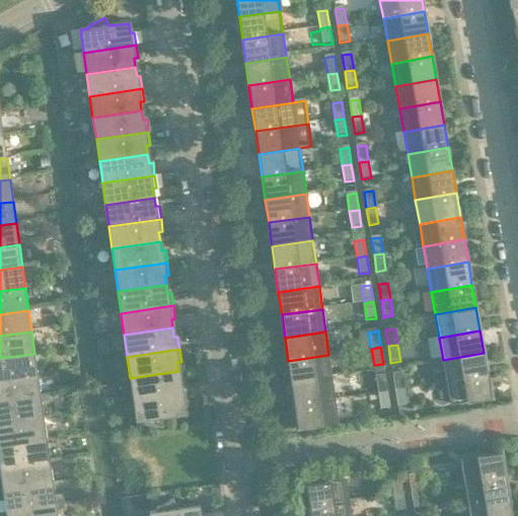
[(484,353),(443,360),(447,383),(488,376),(484,353)]
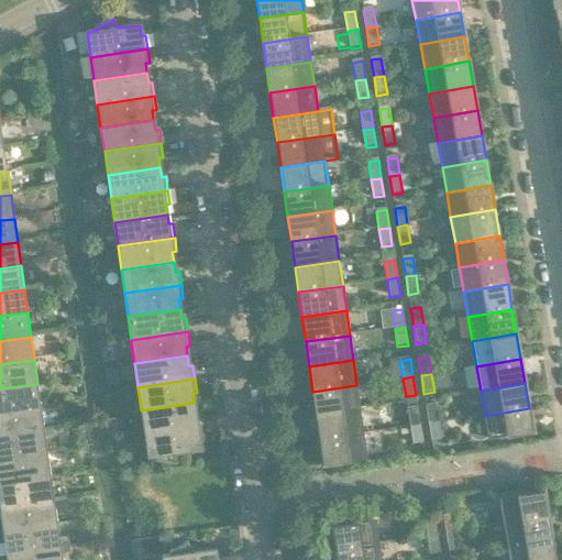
[(37,384),(0,388),(0,413),(41,407),(37,384)]
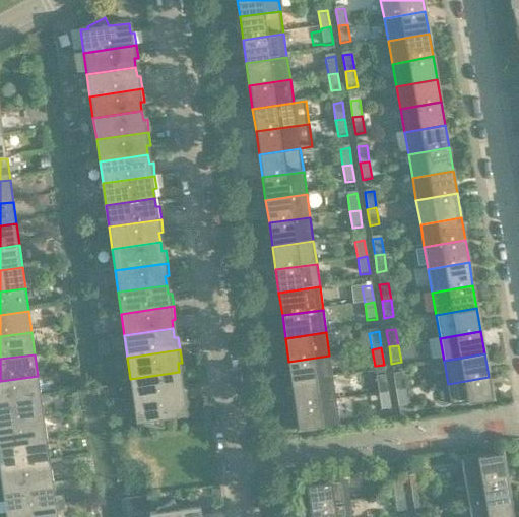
[(329,356),(288,362),(292,384),(333,378),(329,356)]
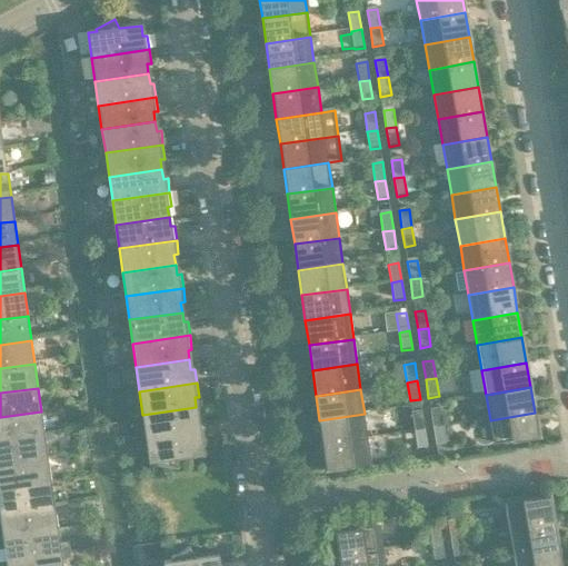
[(196,407),(142,415),(146,438),(203,430),(201,416),(197,417),(196,407)]
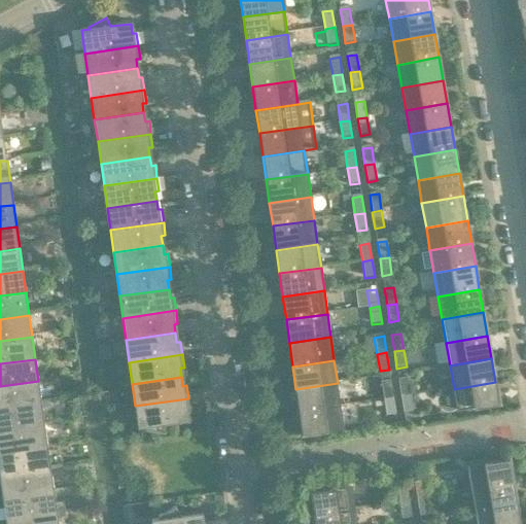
[(398,381),(401,397),(411,396),(408,380),(398,381)]
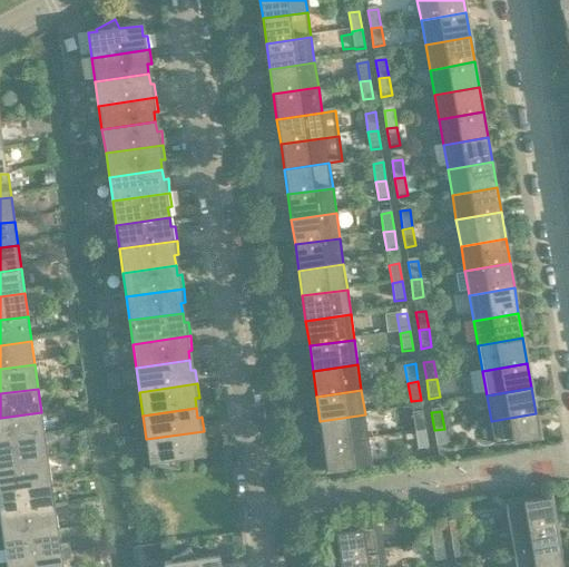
[(41,412),(0,418),(0,442),(45,436),(41,412)]
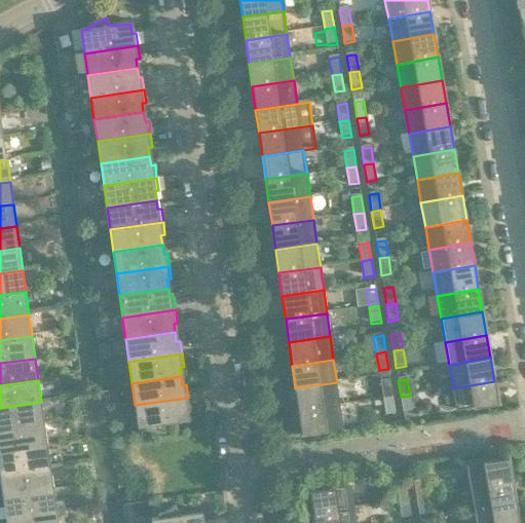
[(380,382),(383,400),(392,398),(390,381),(380,382)]
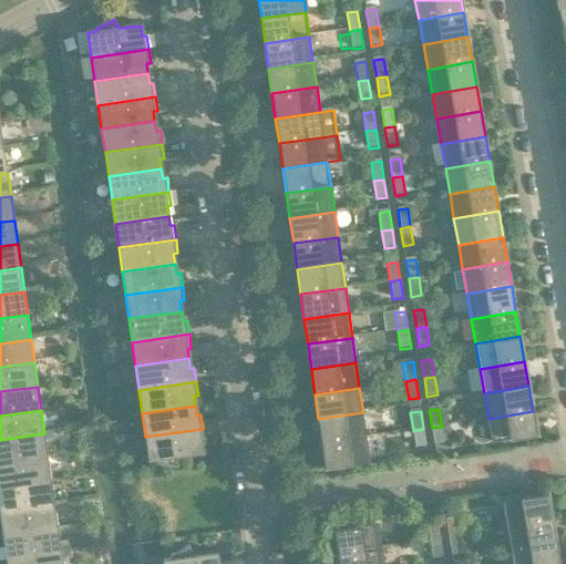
[(533,411),(489,419),(493,444),(537,437),(533,411)]
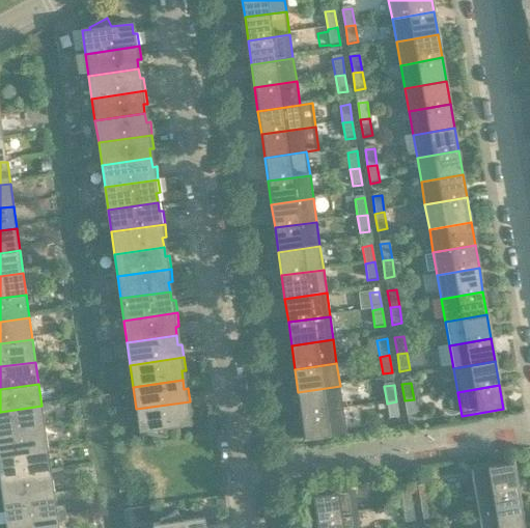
[(340,386),(298,392),(301,416),(343,410),(340,386)]
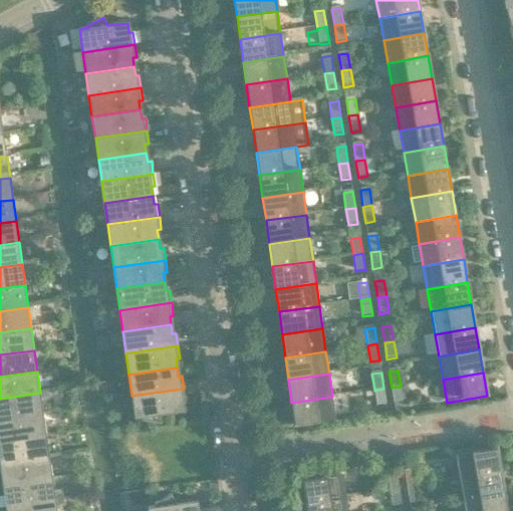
[(401,387),(392,388),(395,405),(404,403),(401,387)]
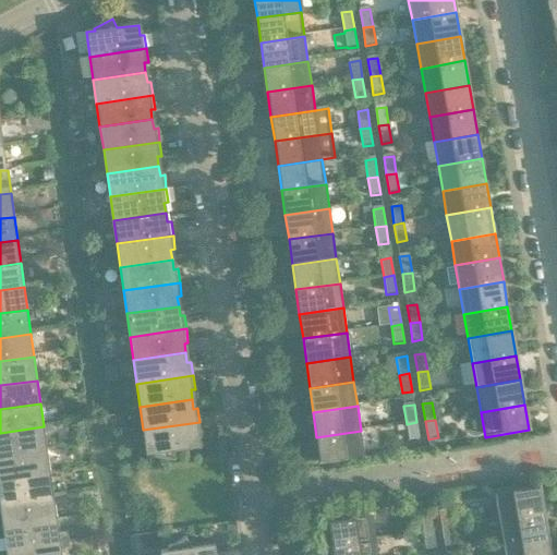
[(200,422),(143,430),(146,455),(155,454),(155,456),(176,460),(177,450),(198,447),(197,436),(202,436),(200,422)]
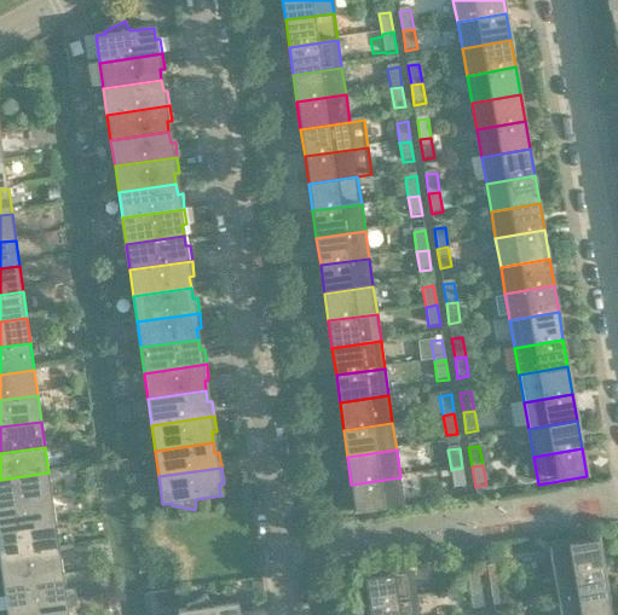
[(462,468),(451,470),(455,489),(466,488),(462,468)]
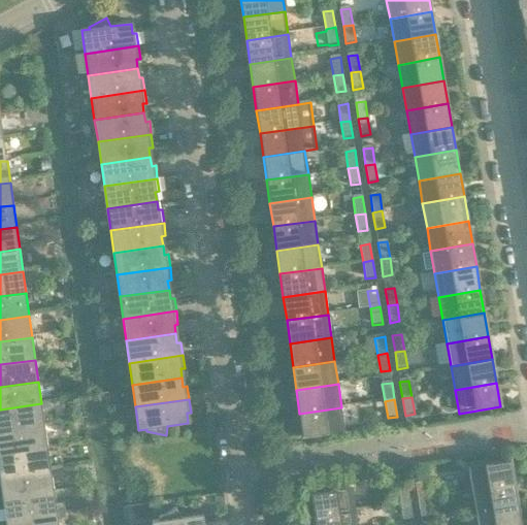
[(41,403),(0,409),(0,432),(44,426),(41,403)]
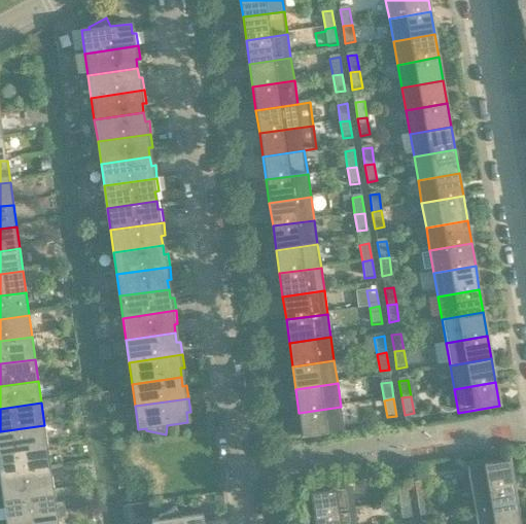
[(341,407),(299,413),(303,438),(344,431),(341,407)]
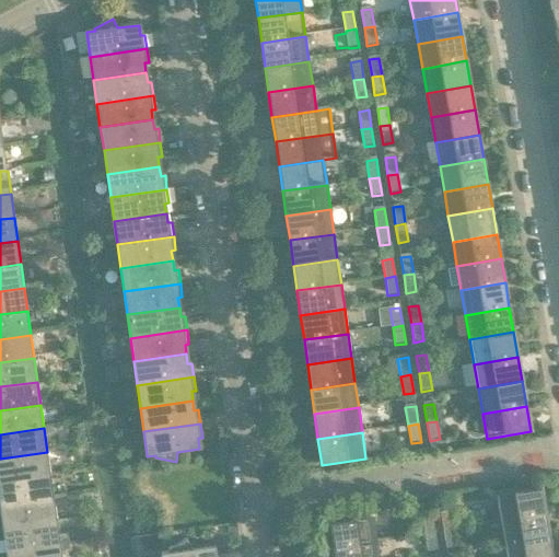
[(47,452),(0,459),(0,482),(50,475),(47,452)]
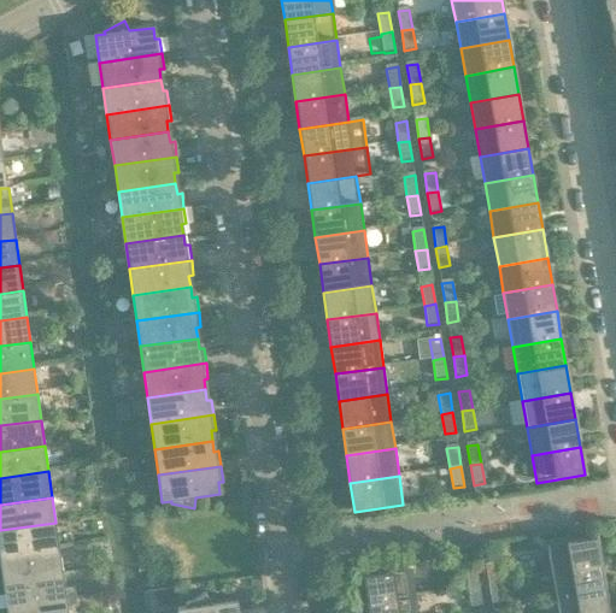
[(56,523),(0,530),(0,556),(59,549),(56,523)]
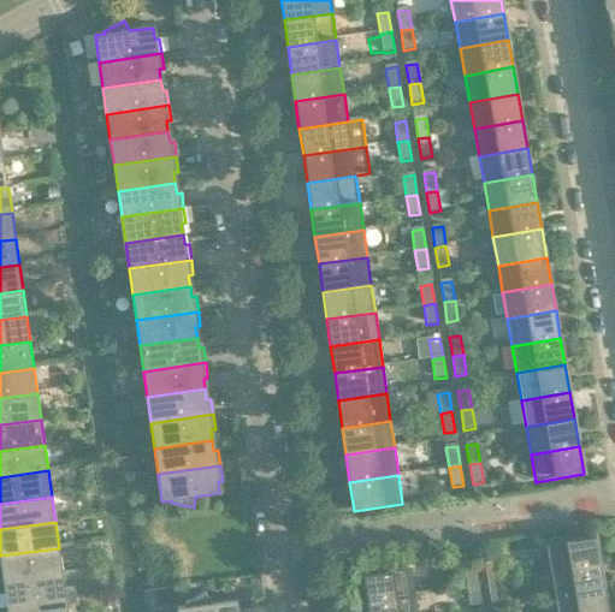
[(547,545),(551,574),(601,565),(595,536),(547,545)]
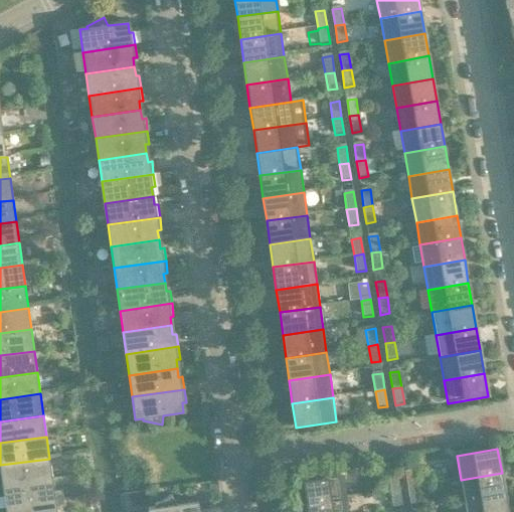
[(49,459),(0,465),(0,478),(3,478),(4,487),(52,480),(49,459)]
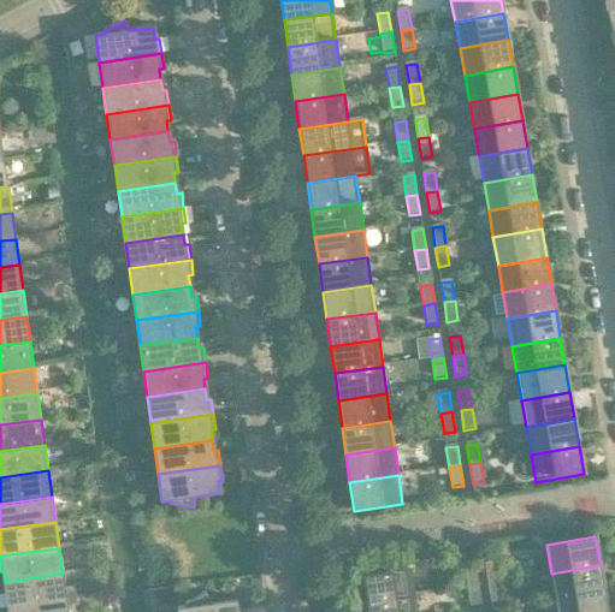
[(485,565),(489,584),(500,583),(496,563),(485,565)]
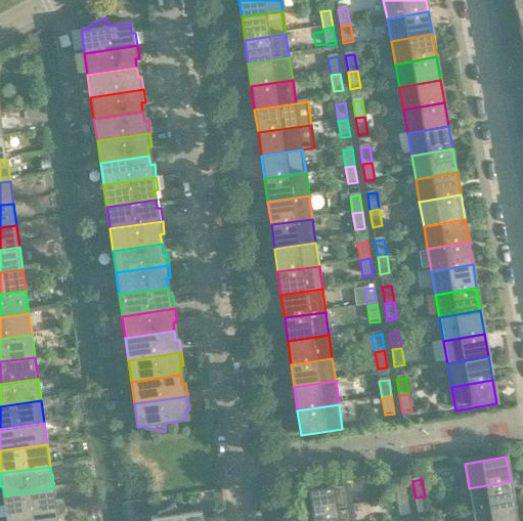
[(511,481),(469,488),(473,511),(514,504),(511,481)]
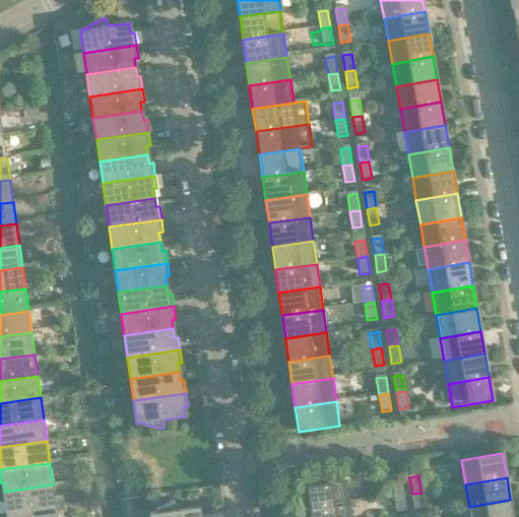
[(306,485),(310,509),(350,503),(347,478),(306,485)]
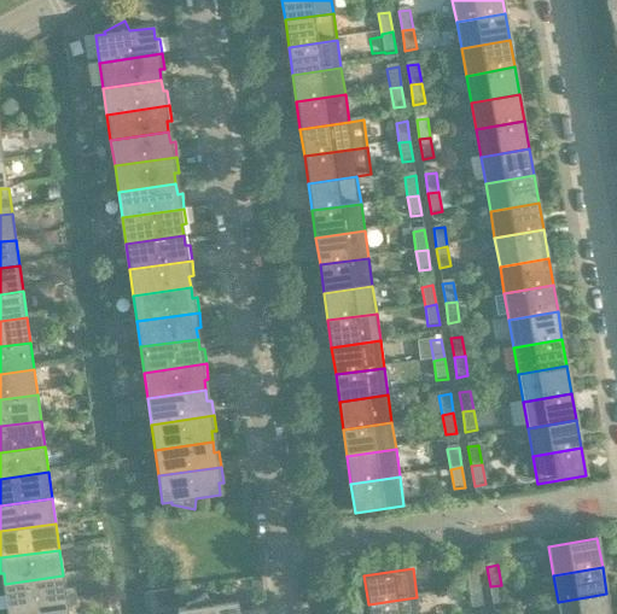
[(466,569),(470,590),(481,588),(477,568),(466,569)]
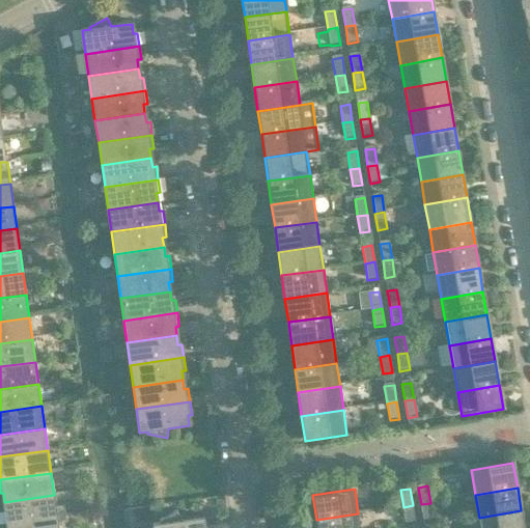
[(54,495),(4,502),(6,511),(2,512),(4,525),(57,518),(54,495)]
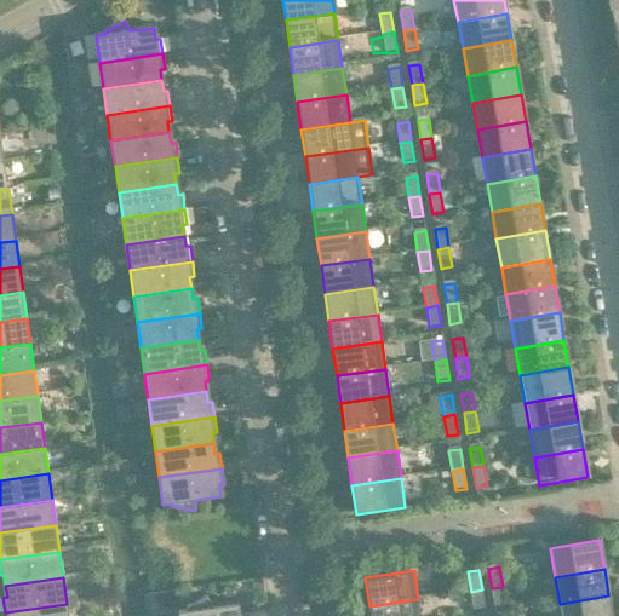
[(503,587),(492,588),(494,608),(505,606),(503,587)]
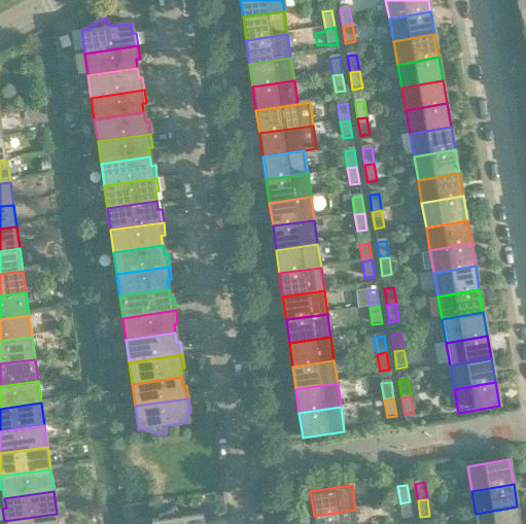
[(410,501),(400,503),(404,520),(413,519),(410,501)]
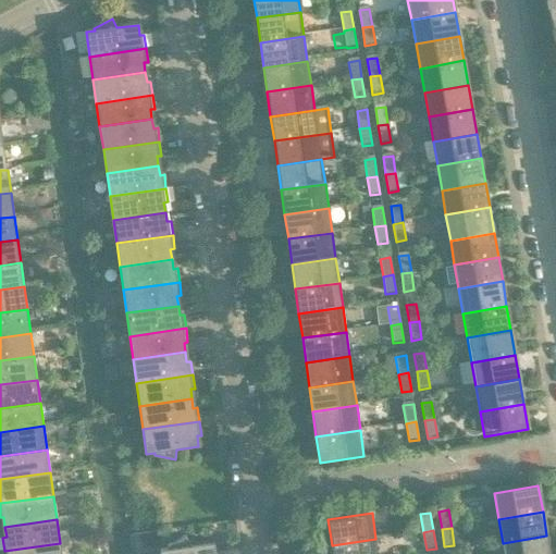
[(550,553),(546,536),(503,543),(504,553),(550,553)]
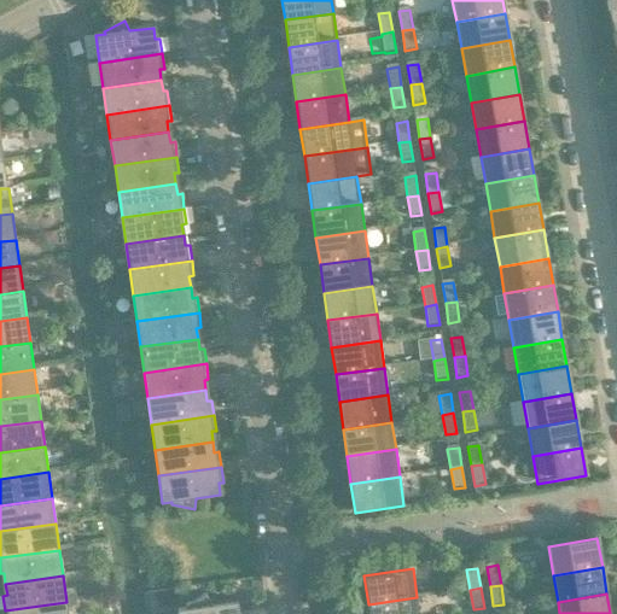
[(178,612),(178,613),(237,613),(236,603),(211,607),(207,596),(186,607),(187,609),(178,612)]
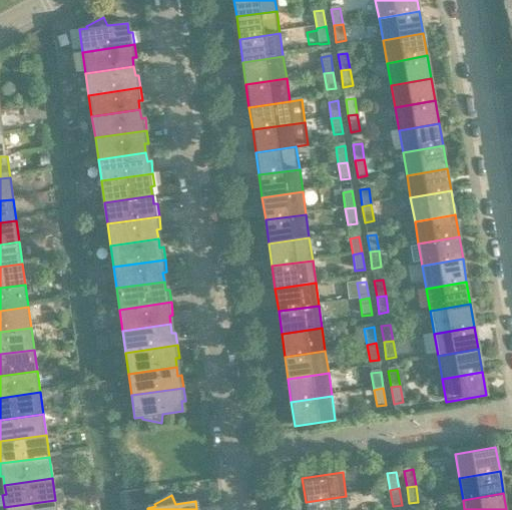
[(348,509),(346,496),(306,502),(307,509),(348,509)]
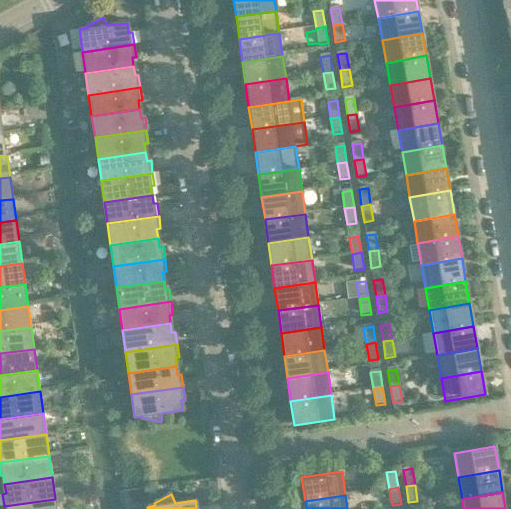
[(57,508),(55,499),(4,506),(4,508),(57,508)]
